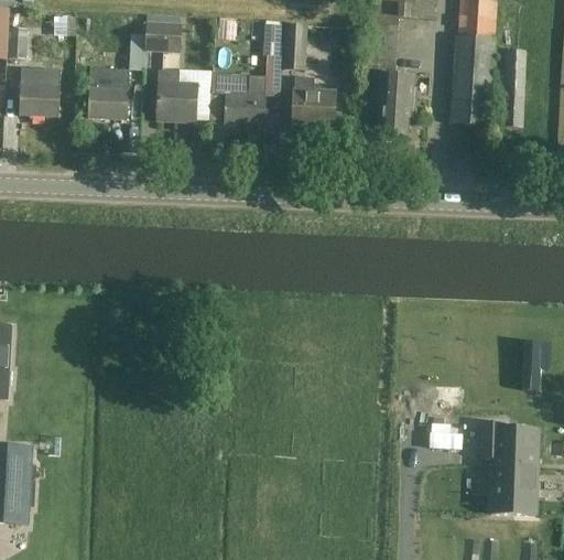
[(394,70),(398,17),(434,19),(435,0),(370,0),(370,13),(367,13),(362,67),(394,70)]
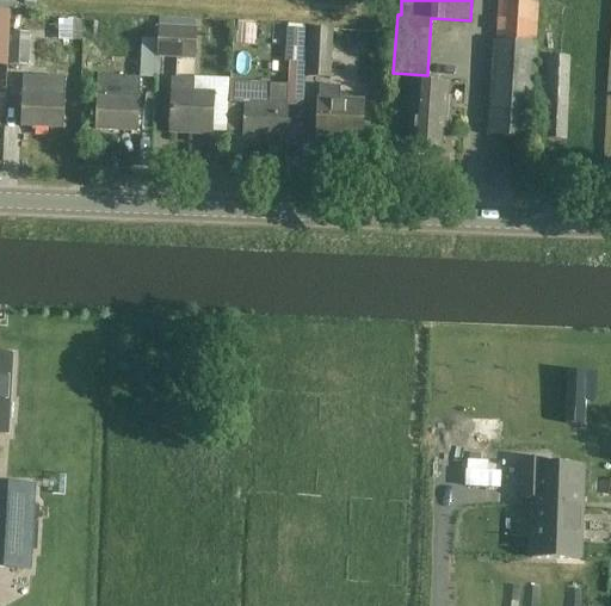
[(494,38),(488,131),(529,134),(536,0),(498,0),(497,38),(494,38)]
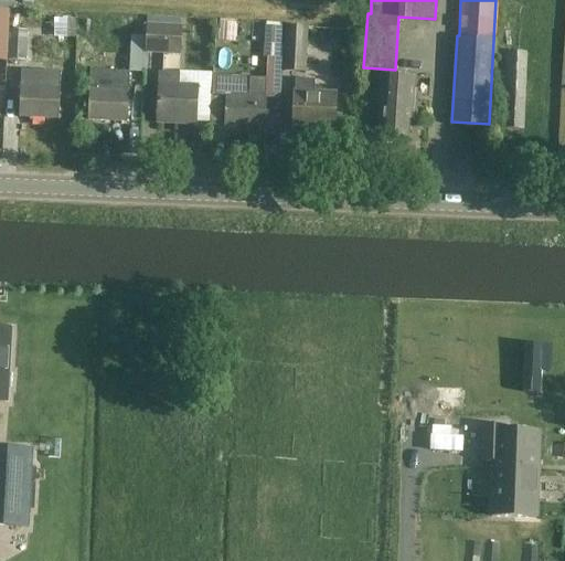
[(48,14),(28,14),(28,25),(53,25),(53,34),(76,34),(76,10),(48,10),(48,14)]
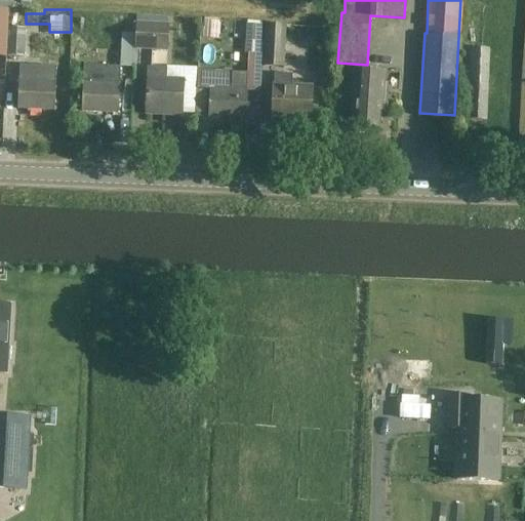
[(134,45),(168,47),(169,21),(166,21),(167,14),(136,12),(134,45)]
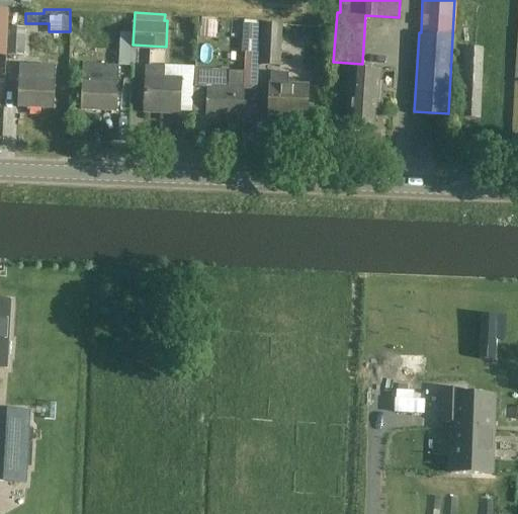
[(222,37),(221,20),(202,21),(203,38),(222,37)]
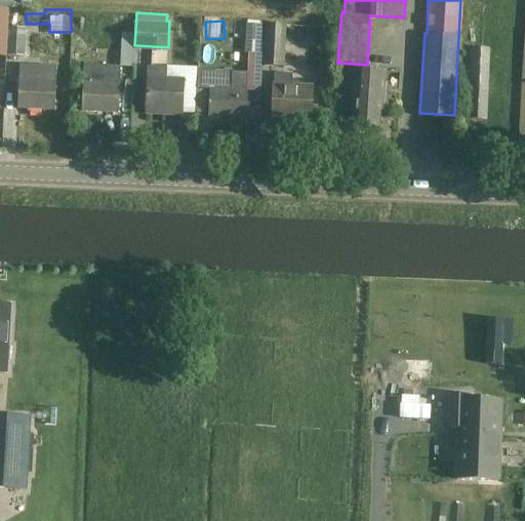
[(265,21),(263,64),(284,65),(285,22),(265,21)]
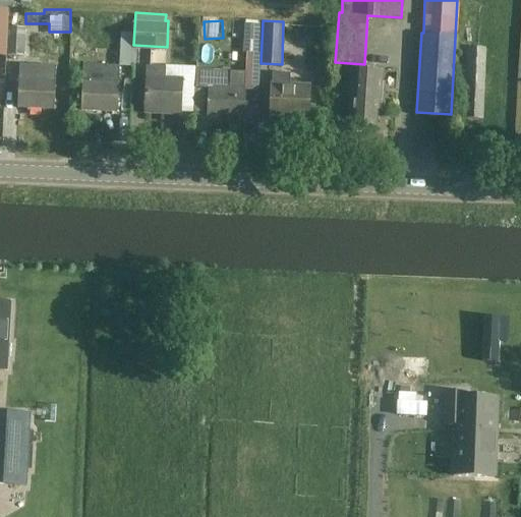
[(25,24),(8,24),(6,53),(23,54),(25,24)]
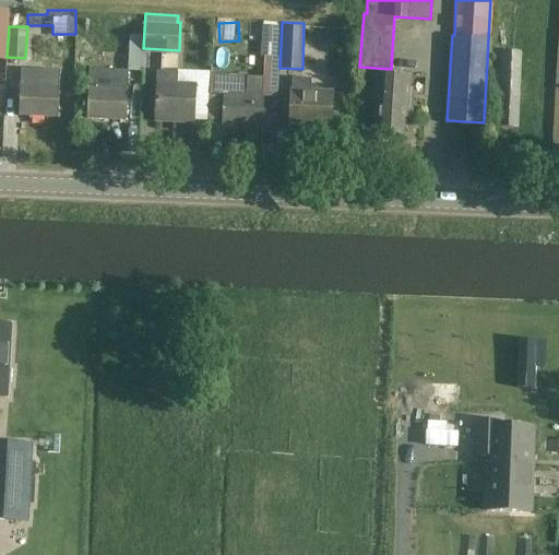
[(278,84),(280,44),(264,43),(263,84),(278,84)]
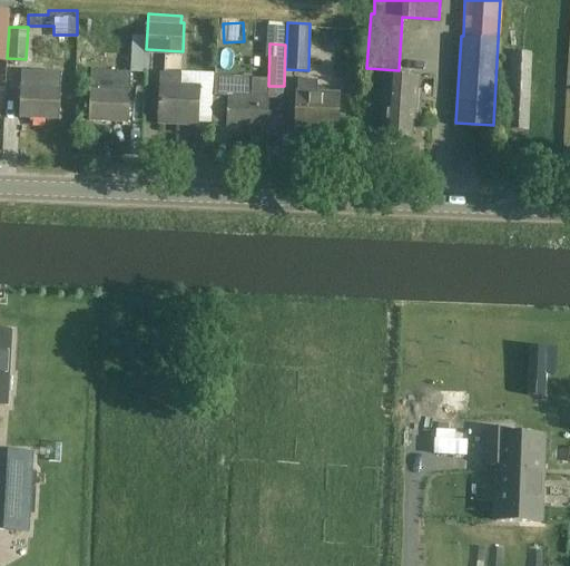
[(531,50),(504,48),(501,126),(528,127),(531,50)]
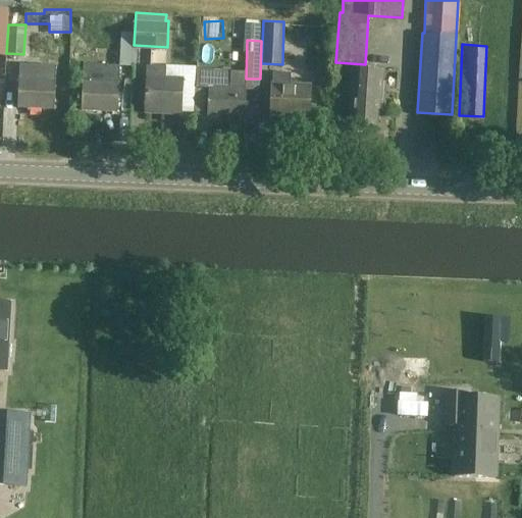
[(83,61),(82,80),(81,108),(117,109),(119,63),(104,62),(83,61)]
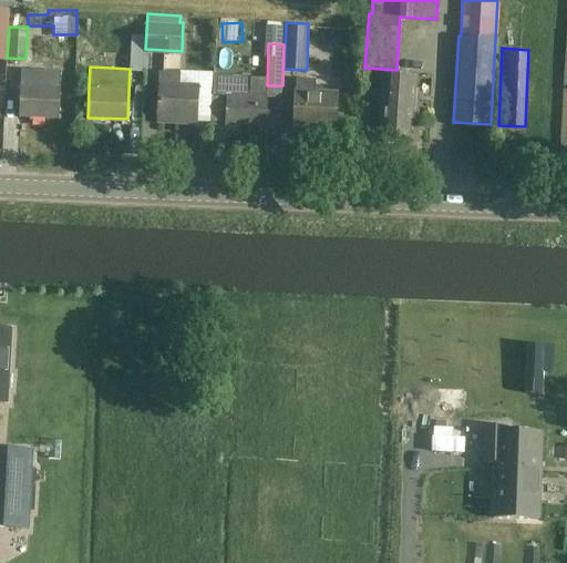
[(158,70),(156,120),(196,122),(197,83),(178,82),(178,71),(158,70)]
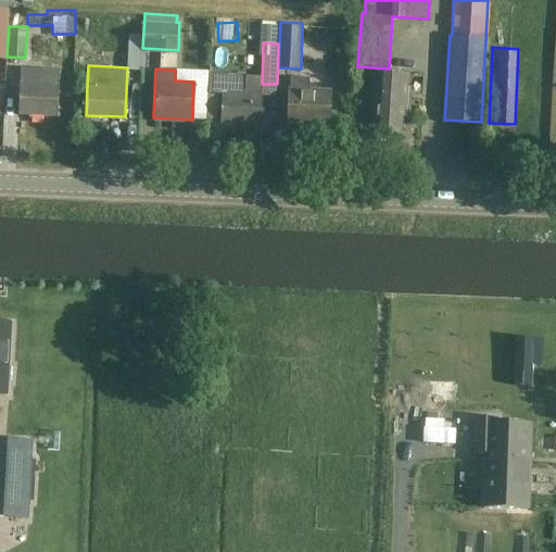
[(407,86),(408,73),(375,71),(373,98),(376,98),(374,134),(401,136),(402,114),(407,115),(408,95),(403,95),(404,86),(407,86)]
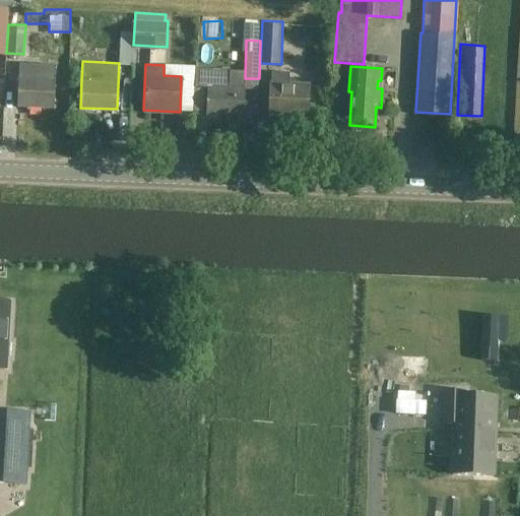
[(207,85),(207,114),(243,115),(244,69),(229,68),(228,86),(207,85)]
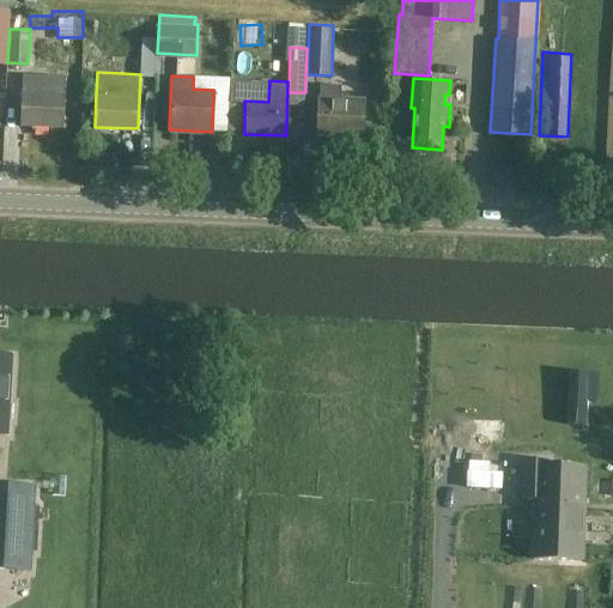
[(321,81),(319,137),(363,138),(364,97),(341,97),(341,83),(321,81)]
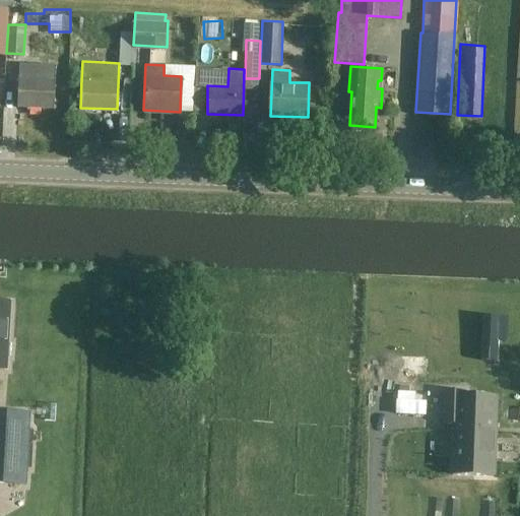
[(18,77),(17,105),(54,107),(55,78),(18,77)]
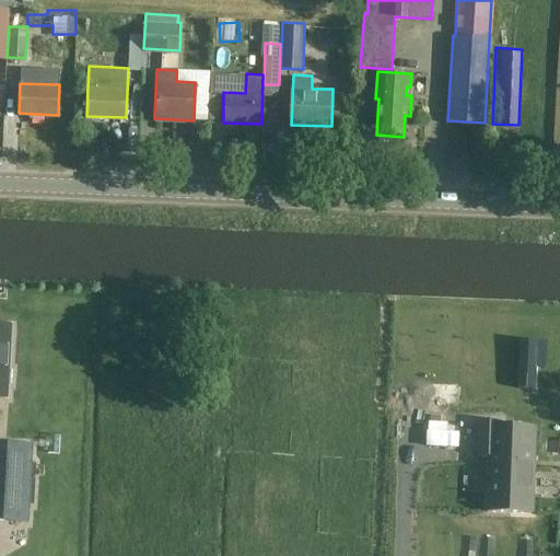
[(11,323),(0,322),(0,394),(7,395),(11,323)]
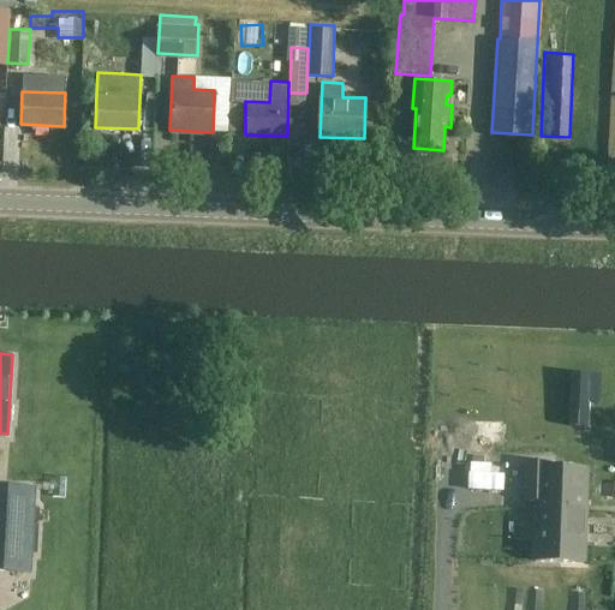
[(568,423),(587,424),(590,371),(571,370),(568,423)]
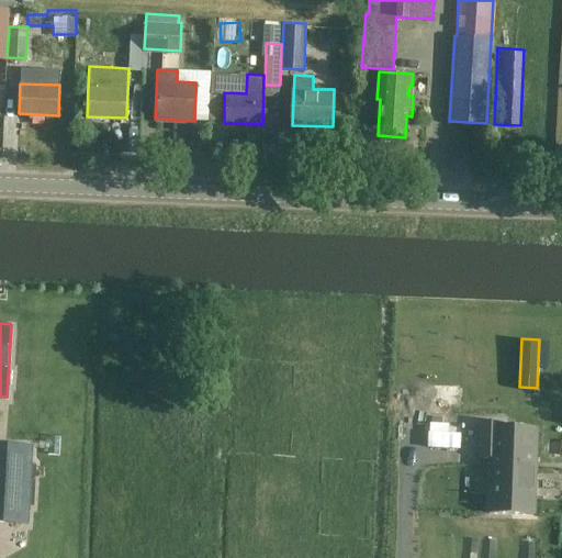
[(481,419),(480,456),(491,457),(489,512),(510,512),(514,424),(501,424),(501,420),(481,419)]
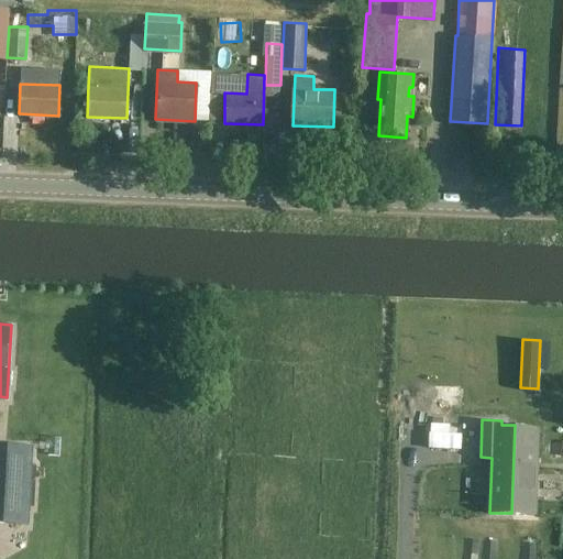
[(515,425),(511,513),(533,514),(537,426),(515,425)]
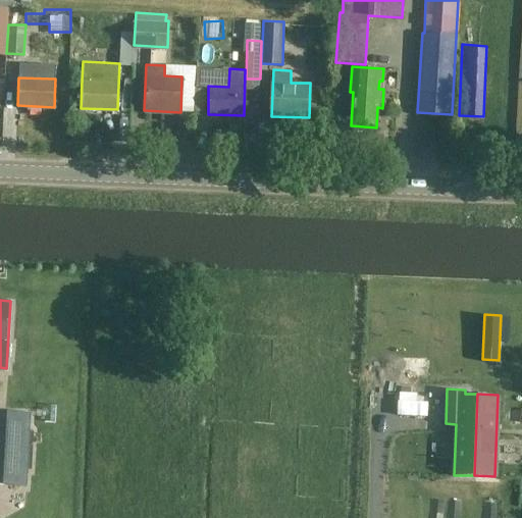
[(0,410),(0,481),(23,483),(28,412),(0,410)]
